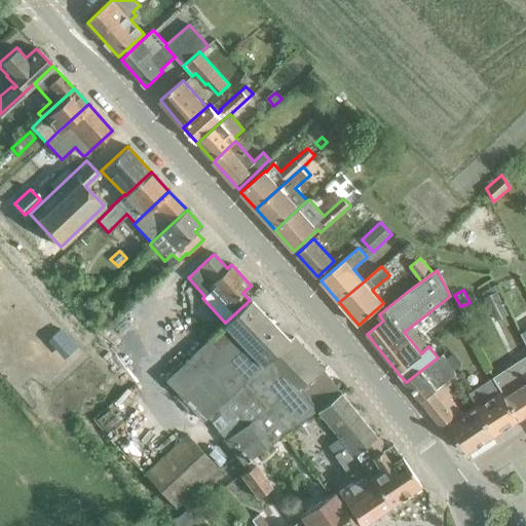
[(497,293),(487,298),(496,320),(508,315),(497,293)]
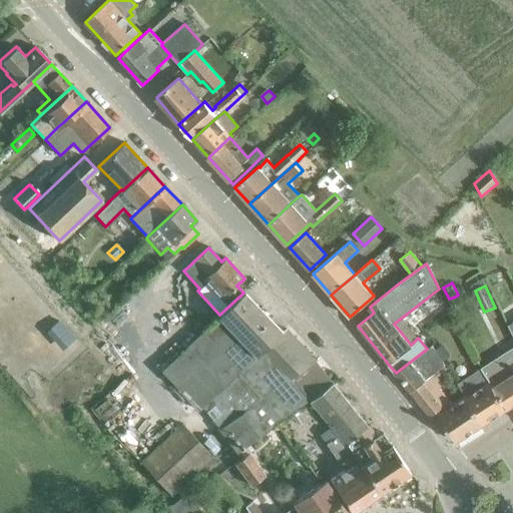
[(243,293),(219,315),(160,371),(198,411),(202,408),(282,332),(243,293)]
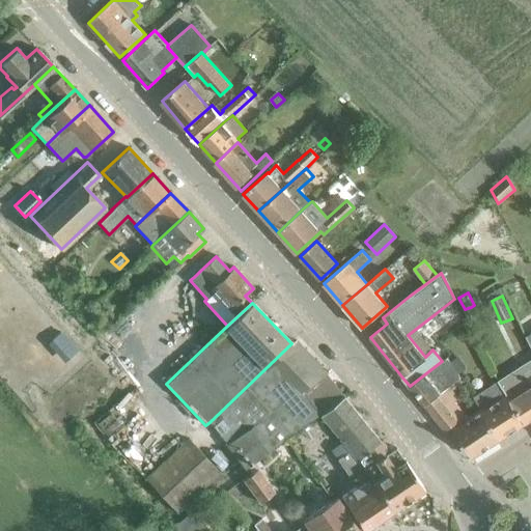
[(478,322),(471,307),(465,309),(472,325),(478,322)]
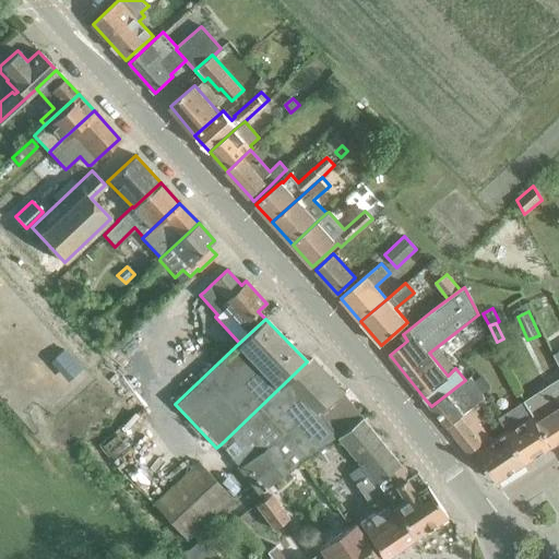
[(310,358),(307,361),(221,444),(258,494),(287,473),(336,437),(339,436),(319,413),(343,394),(344,393),(310,358)]
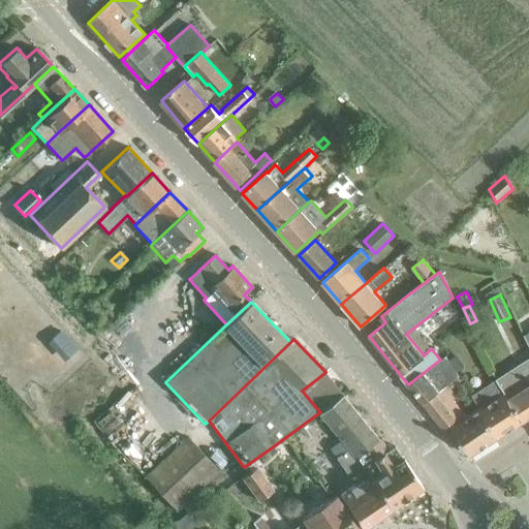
[(456,354),(447,361),(456,373),(464,367),(456,354)]
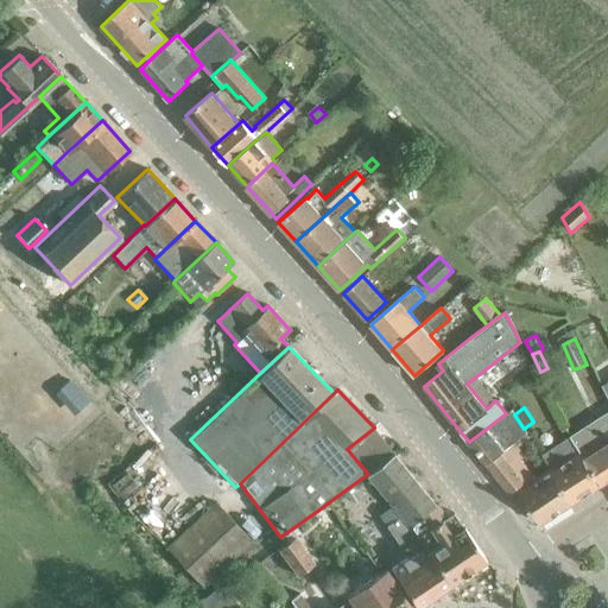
[(506,413),(469,442),(486,463),(498,455),(514,442),(527,432),(524,429),(514,415),(512,409),(506,413)]
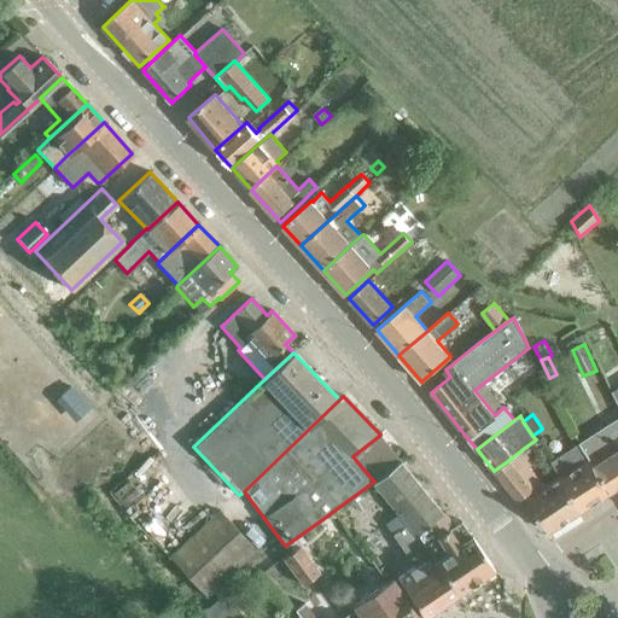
[(617,487),(617,417),(579,442),(594,465),(612,491),(617,487)]
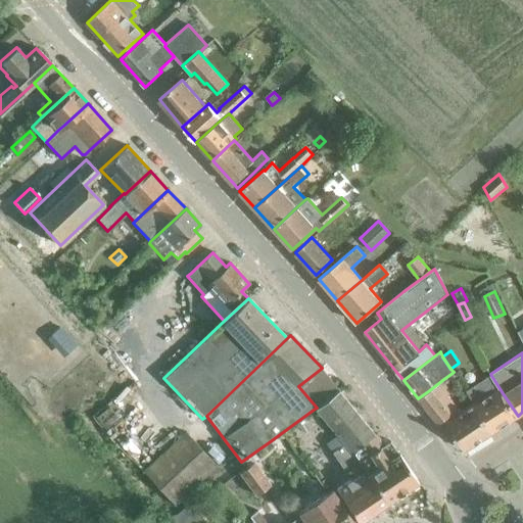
[(374,434),(321,369),(298,386),(317,408),(315,409),(344,444),(350,453),(366,470),(367,470),(386,503),(418,482),(398,454),(389,440),(383,445),(375,433),(374,434)]
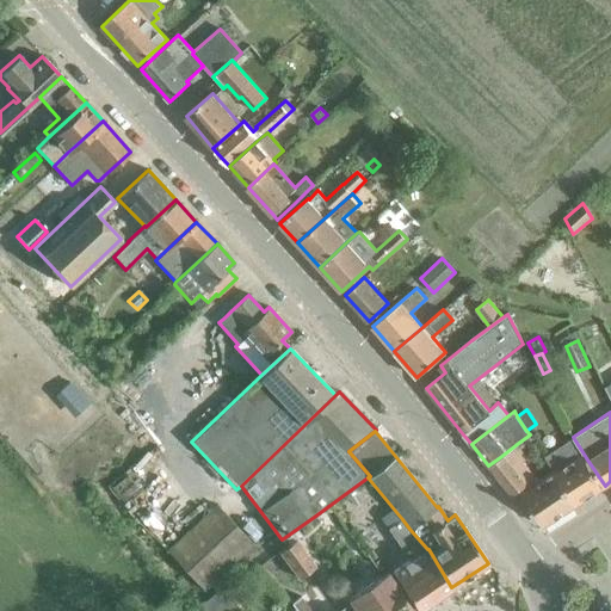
[(587,460),(573,437),(544,456),(554,470),(576,504),(605,486),(587,460)]
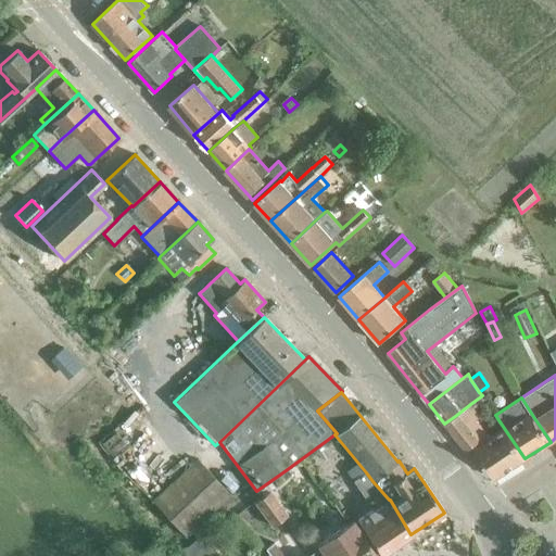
[(470,404),(455,416),(444,424),(466,451),(472,445),(475,449),(494,479),(525,458),(504,428),(497,432),(490,438),(476,419),(480,416),(470,404)]
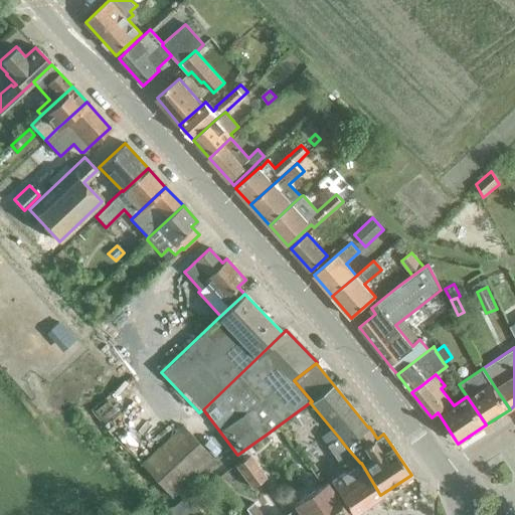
[(107,398),(93,408),(103,421),(110,428),(127,412),(121,405),(116,409),(107,398)]
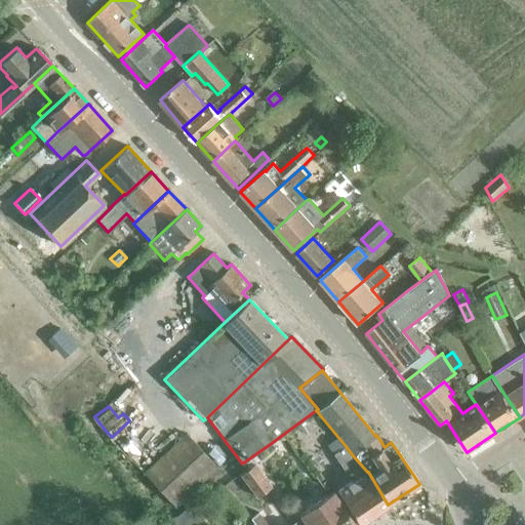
[(186,434),(144,474),(174,507),(207,476),(210,480),(219,471),(186,434)]
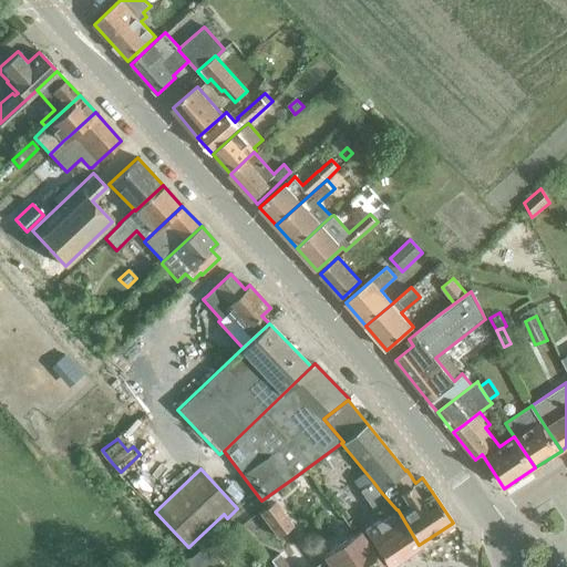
[(380,491),(373,482),(360,491),(380,521),(364,531),(389,566),(419,545),(398,509),(397,509),(380,491)]
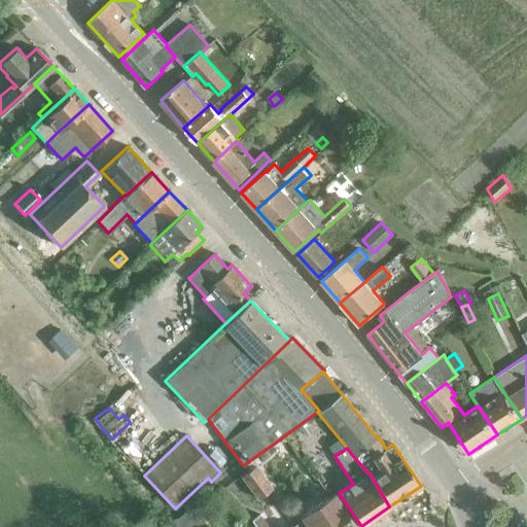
[(257,499),(273,489),(255,465),(241,477),(257,499)]
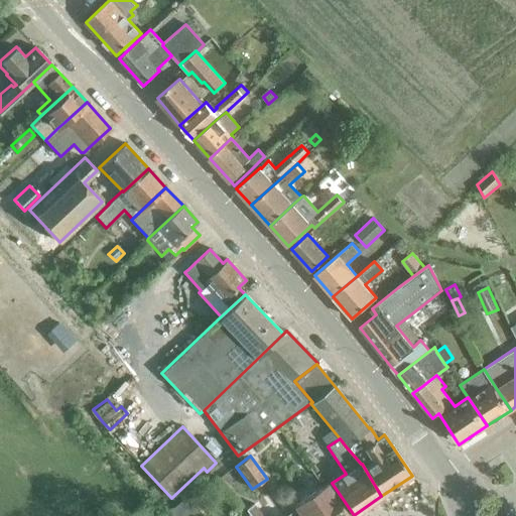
[(211,474),(202,482),(207,487),(216,479),(211,474)]
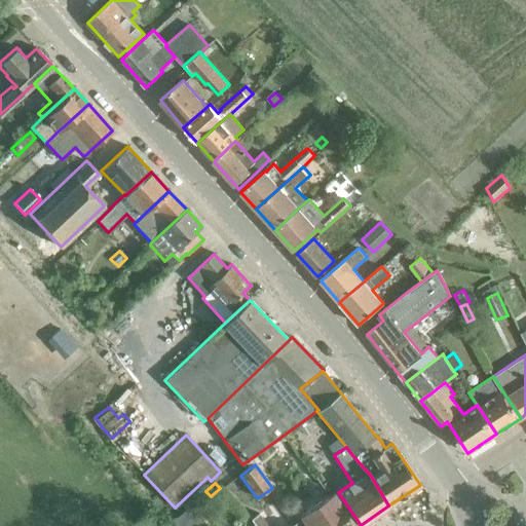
[(302,519),(294,525),(355,525),(335,495),(302,519)]
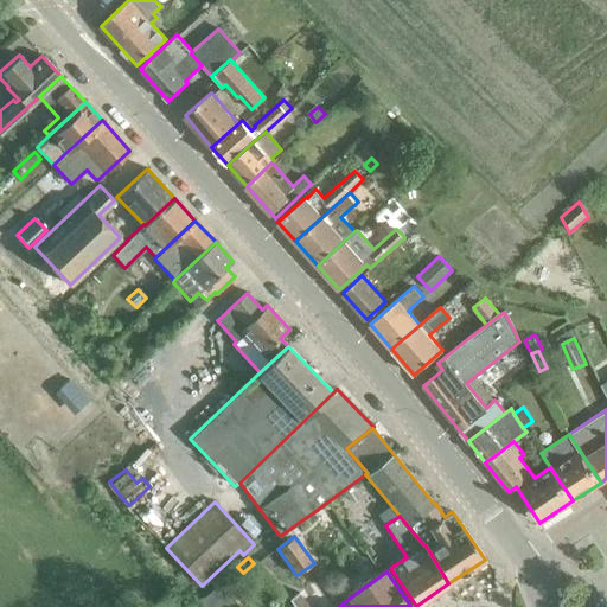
[(222,582),(210,590),(221,604),(232,595),(222,582)]
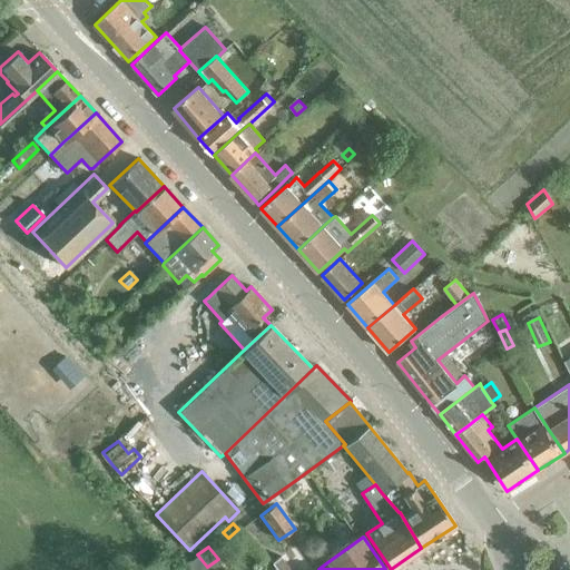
[(318,569),(316,567),(312,569),(288,569),(281,558),(273,563),(276,569),(318,569)]
